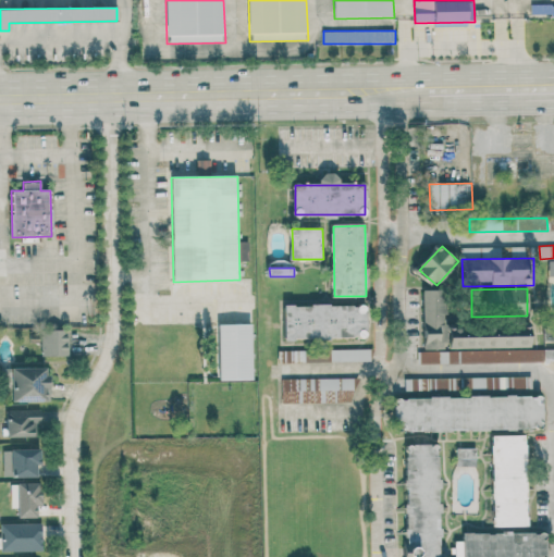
[(531,327),(447,329),(446,289),(425,289),(426,347),(531,345),(531,327)]
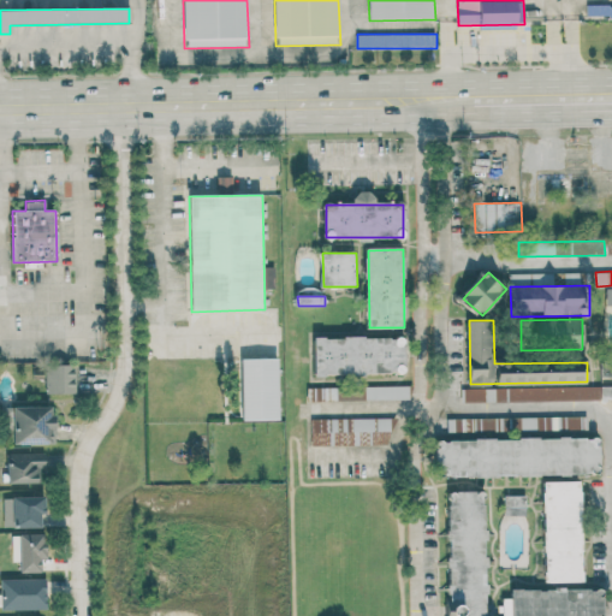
[(318,373),(316,338),(404,337),(405,372),(318,373)]
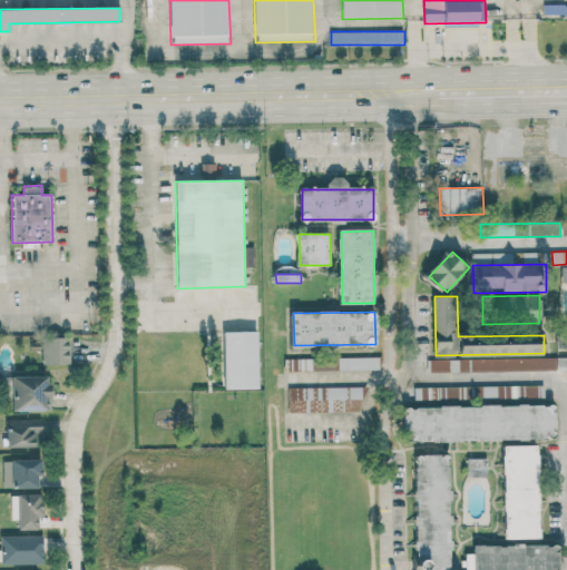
[(224,332),(225,387),(260,387),(258,331),(224,332)]
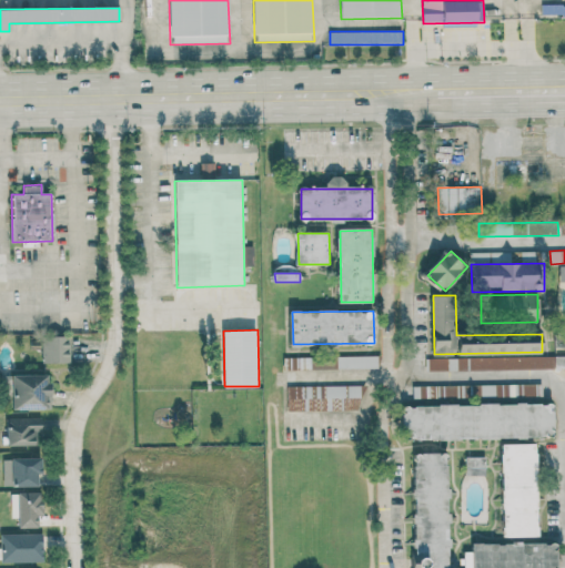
[(71,363),(71,336),(43,335),(43,362),(71,363)]
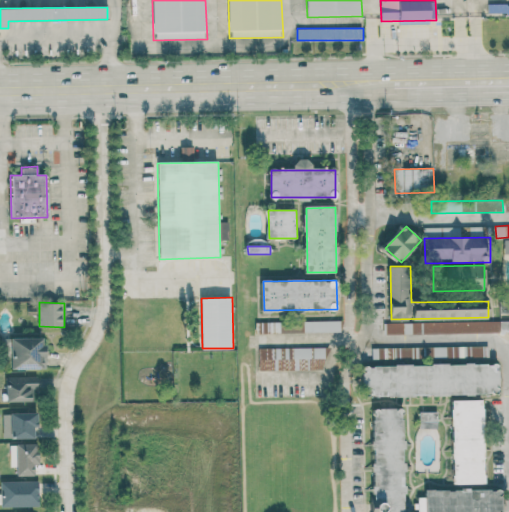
[(257,322),(257,334),(342,332),(341,320),(257,322)]
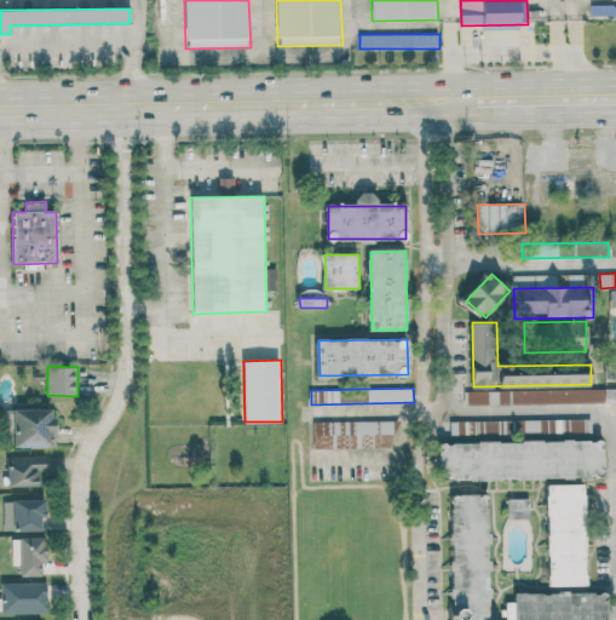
[(605,402),(605,388),(468,391),(468,405),(605,402)]
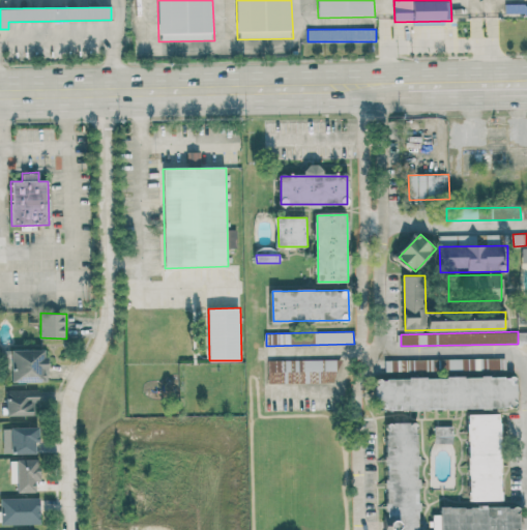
[(11,382),(47,381),(46,348),(3,349),(3,366),(10,366),(11,382)]
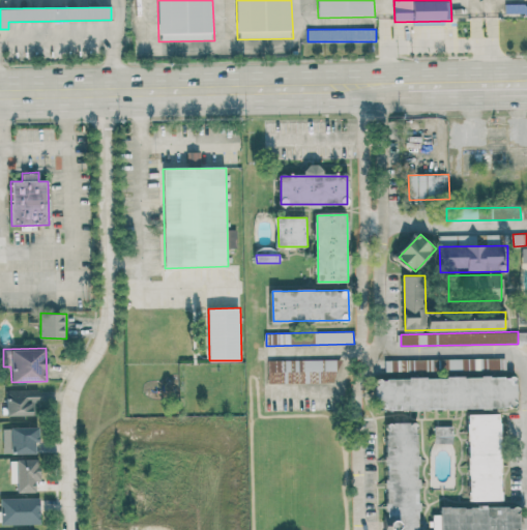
[(268,360),(269,383),(338,382),(337,359),(268,360)]
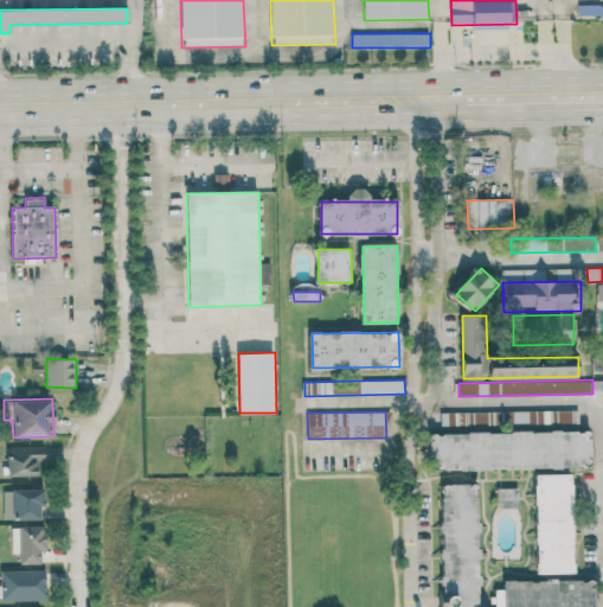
[(432,471),(431,436),(596,432),(596,466),(432,471)]
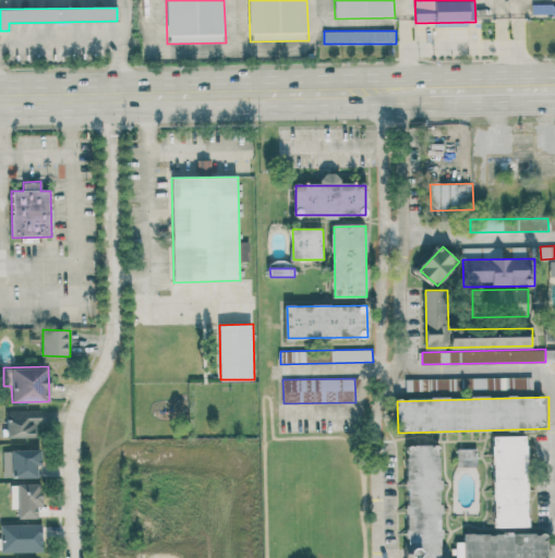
[(40,410),(7,411),(7,437),(40,436),(40,410)]
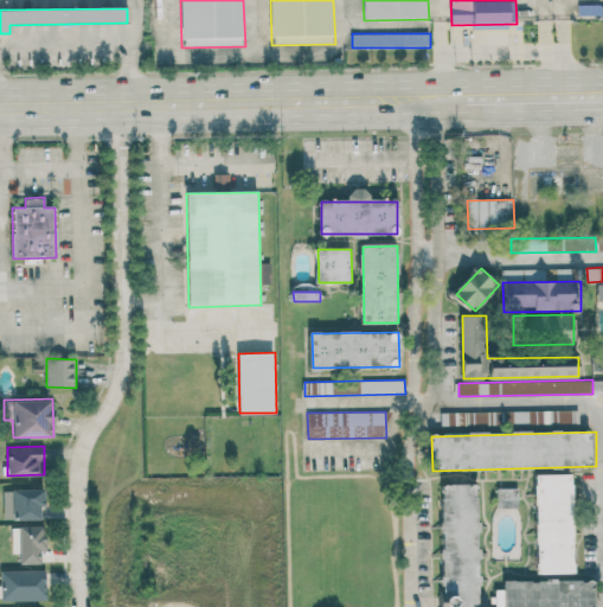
[(576,572),(573,475),(538,477),(540,572),(576,572)]
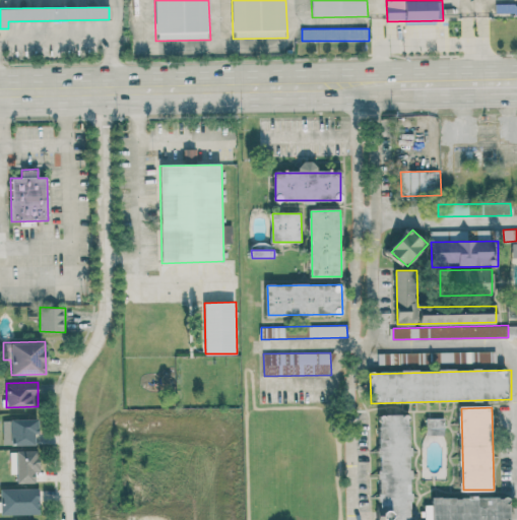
[(413,519),(412,415),(381,415),(382,519),(413,519)]
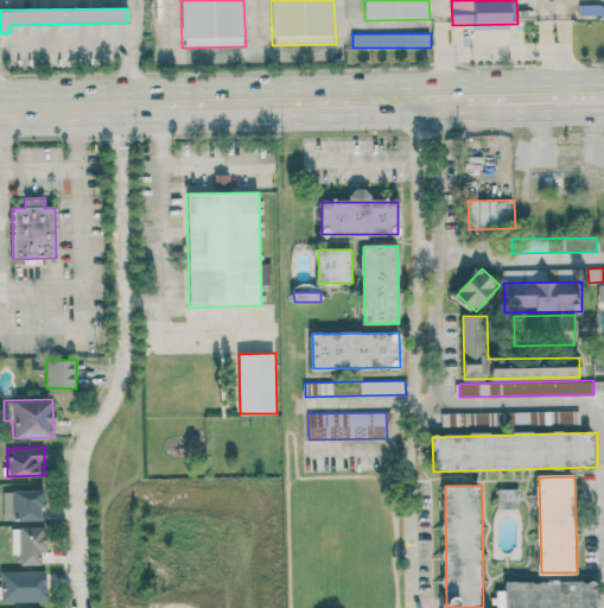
[(5,491),(5,520),(40,520),(40,505),(44,505),(44,489),(5,491)]
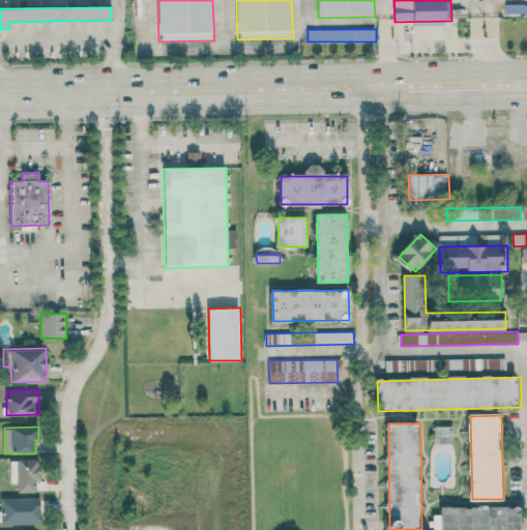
[(454,427),(440,427),(439,443),(452,443),(454,427)]
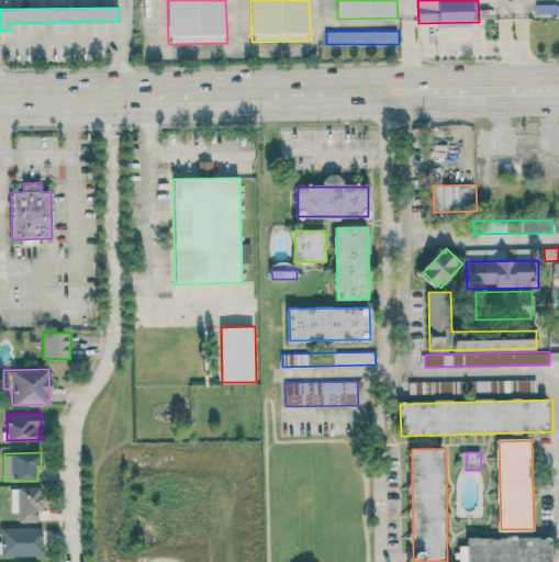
[(36,521),(36,509),(42,509),(42,486),(17,487),(18,521),(36,521)]
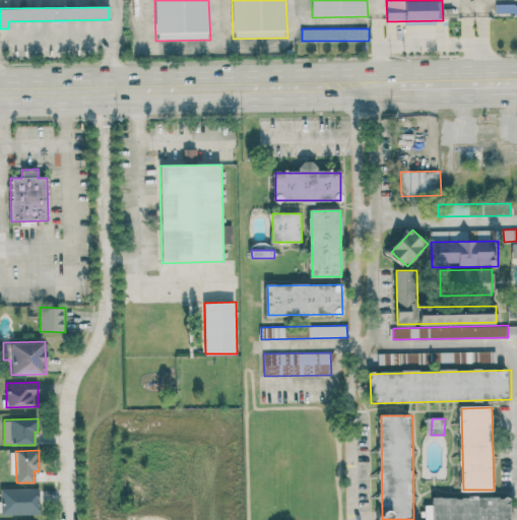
[(39,488),(2,489),(3,515),(40,514),(39,488)]
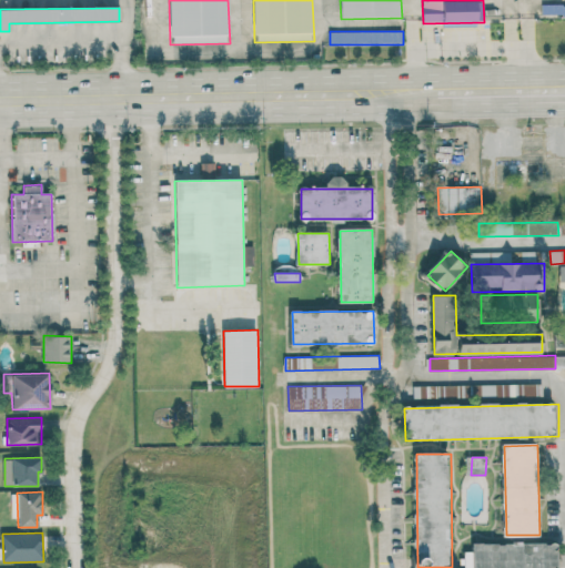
[(476,567),(476,546),(558,544),(558,567),(476,567)]
